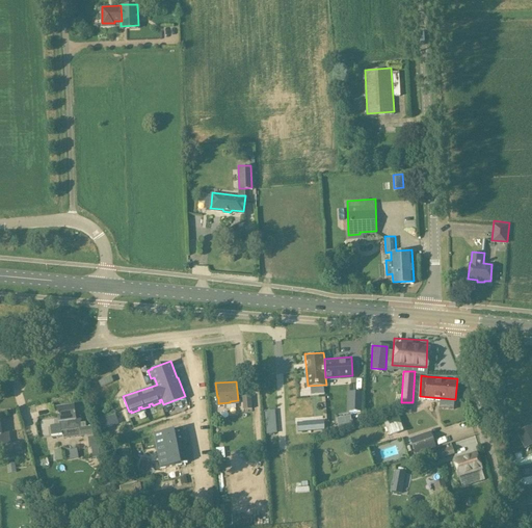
[(363,390),(349,389),(348,407),(362,408),(363,390)]
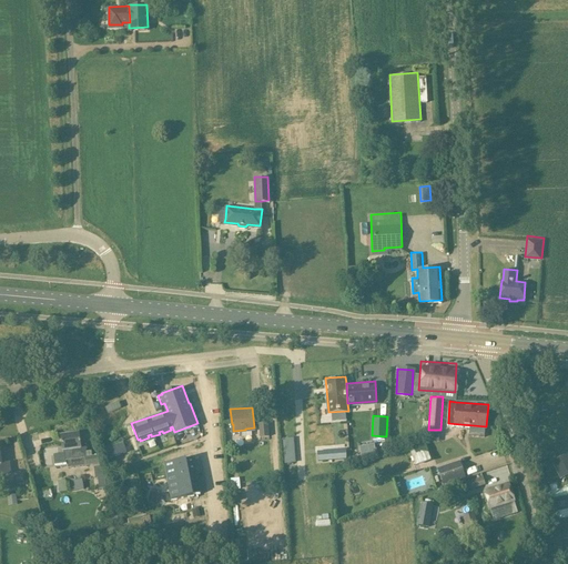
[(270,446),(269,434),(270,434),(269,420),(259,421),(260,434),(263,434),(264,446),(270,446)]
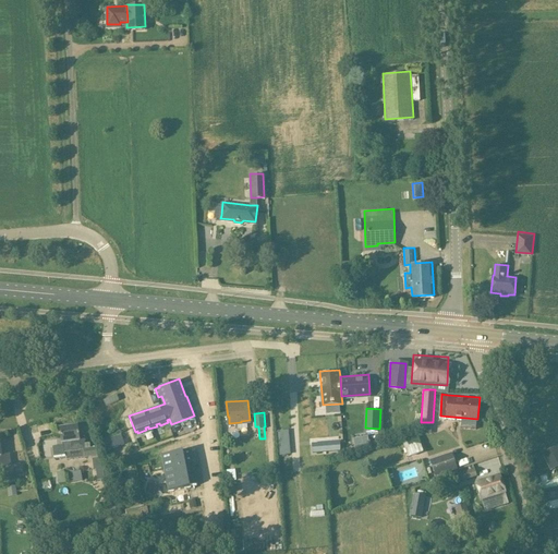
[(548,424),(550,426),(535,434),(552,467),(557,462),(557,443),(557,442),(557,426),(557,425),(557,421),(557,420),(548,424)]
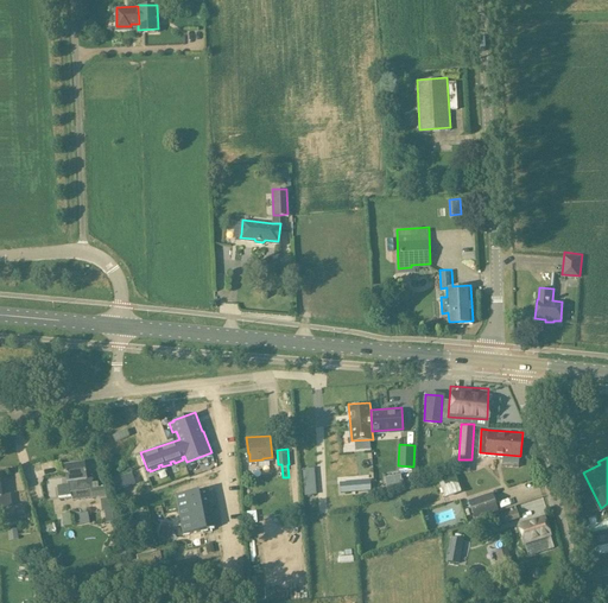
[(69,482),(58,483),(59,494),(71,492),(70,489),(71,489),(73,496),(92,494),(90,487),(92,487),(92,484),(99,484),(97,478),(93,480),(93,473),(87,473),(84,461),(65,464),(68,480),(69,482)]
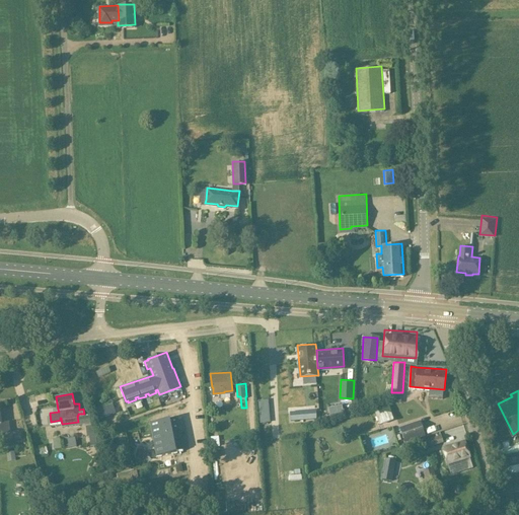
[(380,423),(393,418),(387,399),(373,405),(380,423)]
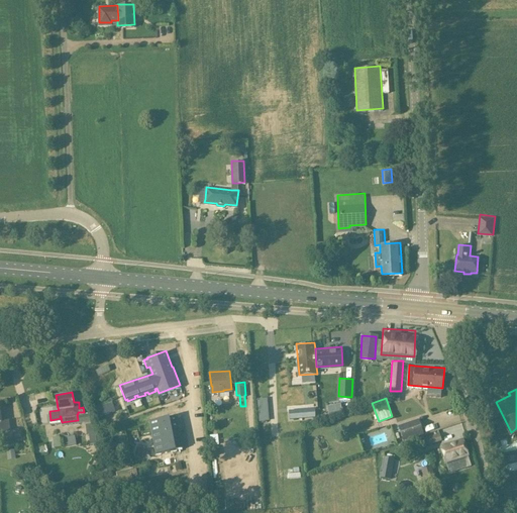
[(100,414),(115,408),(112,401),(97,406),(100,414)]
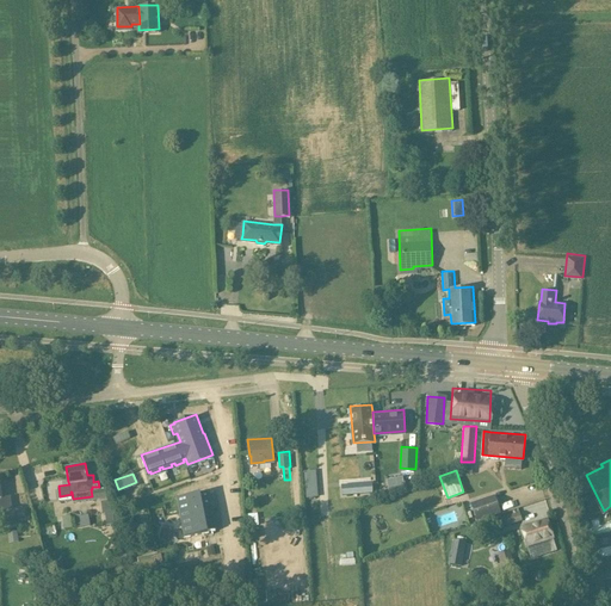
[(304,483),(306,495),(318,494),(316,483),(304,483)]
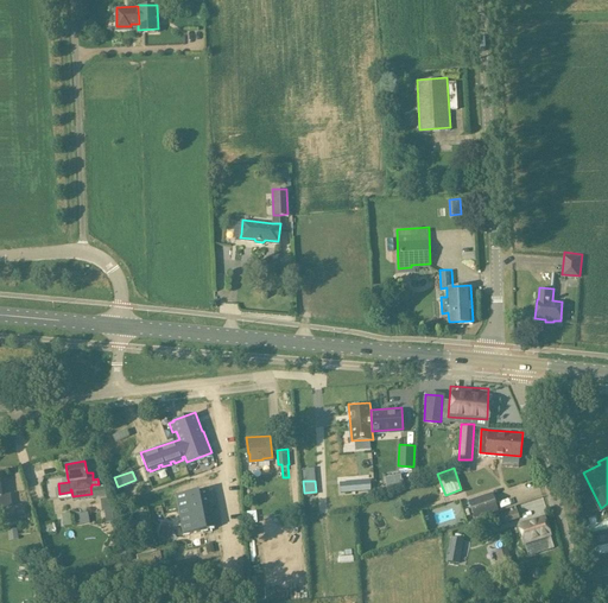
[(0,505),(12,505),(11,492),(1,493),(0,482),(0,505)]
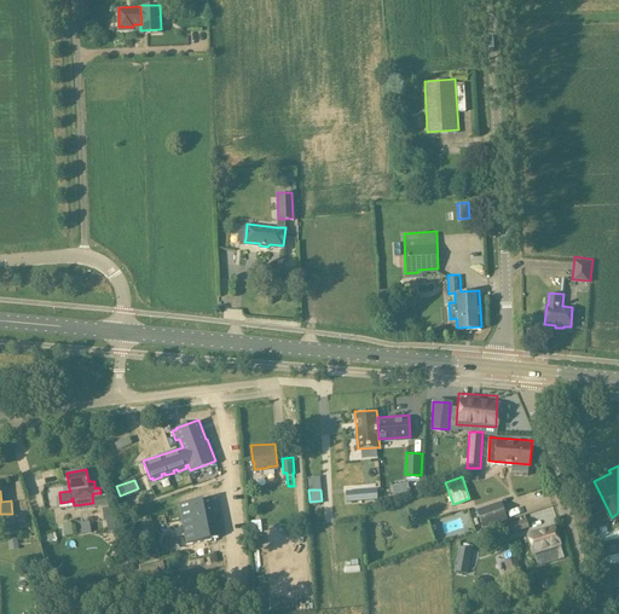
[(92,496),(93,503),(108,500),(106,493),(106,492),(100,493),(93,493),(93,496),(92,496)]
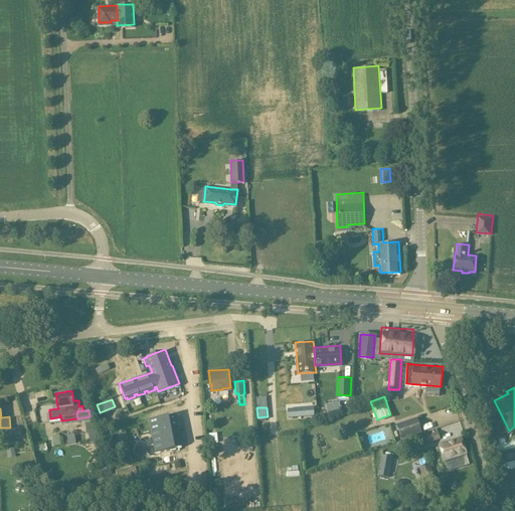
[(182,445),(176,413),(149,418),(155,450),(182,445)]
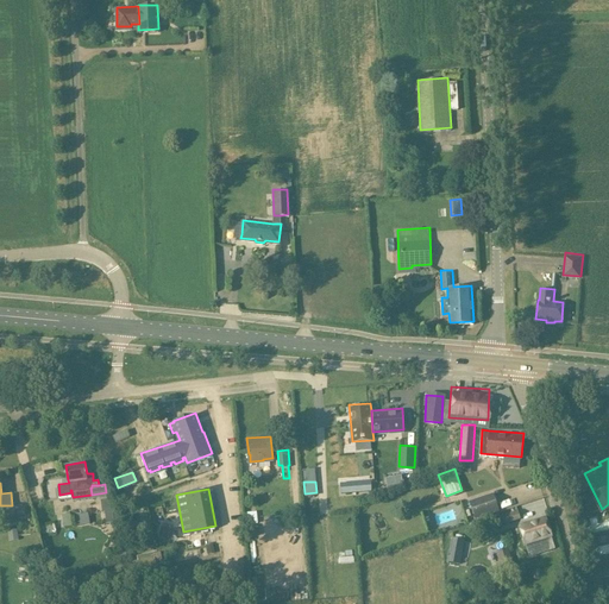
[(494,491),(469,498),(475,516),(500,509),(494,491)]
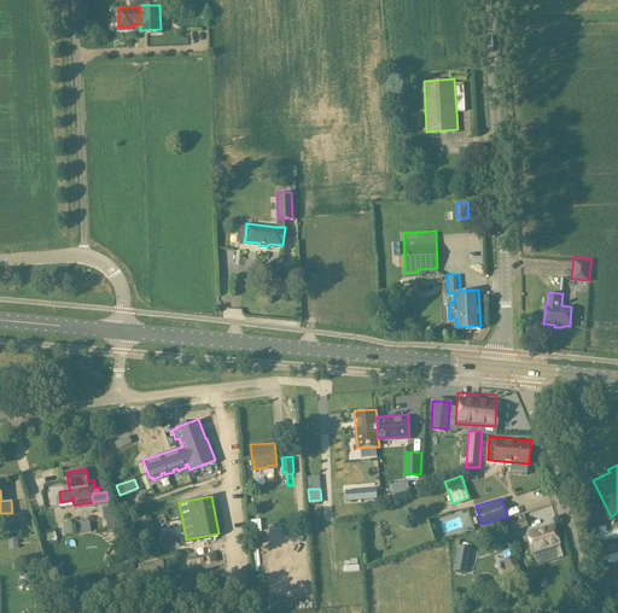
[(112,503),(103,505),(105,517),(108,517),(109,527),(116,526),(112,503)]
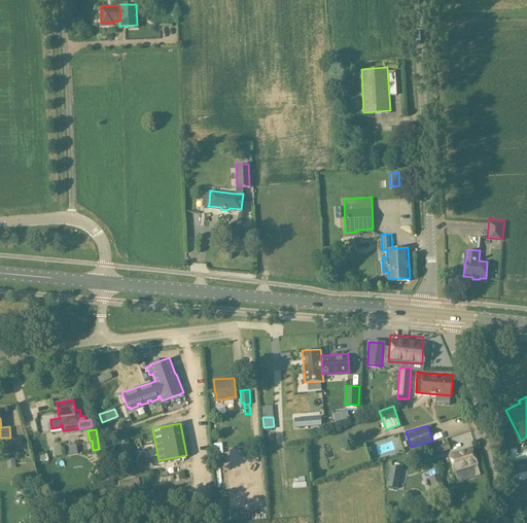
[(434,452),(451,447),(448,439),(429,445),(431,451),(434,450),(434,452)]
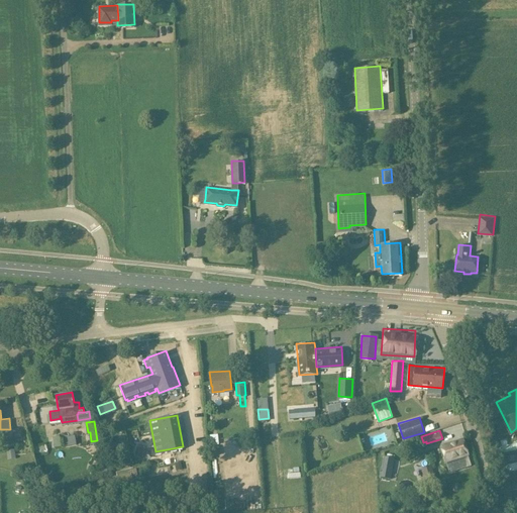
[(60,433),(53,434),(54,444),(61,443),(60,433)]
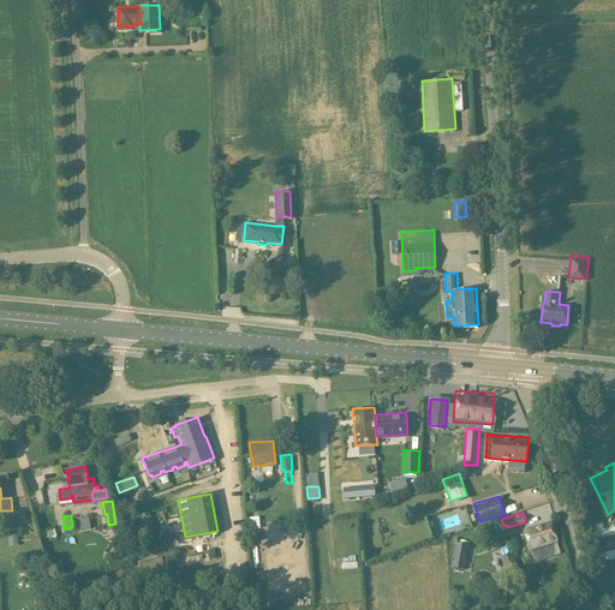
[(556,539),(550,520),(524,528),(531,548),(556,539)]
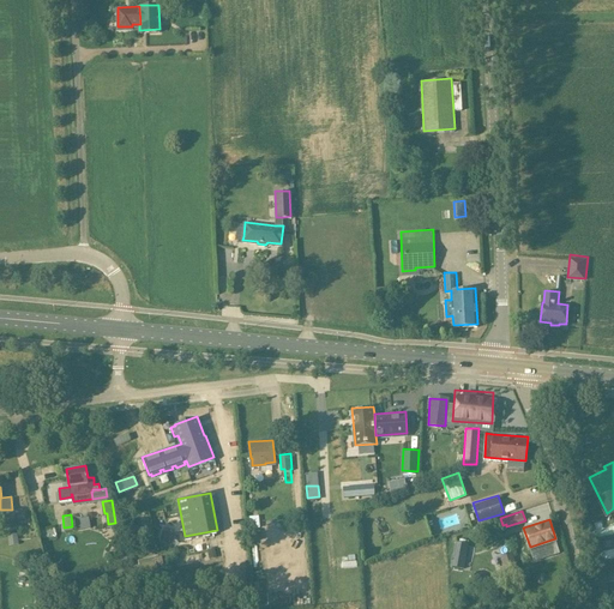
[(19,541),(18,530),(8,532),(10,543),(19,541)]
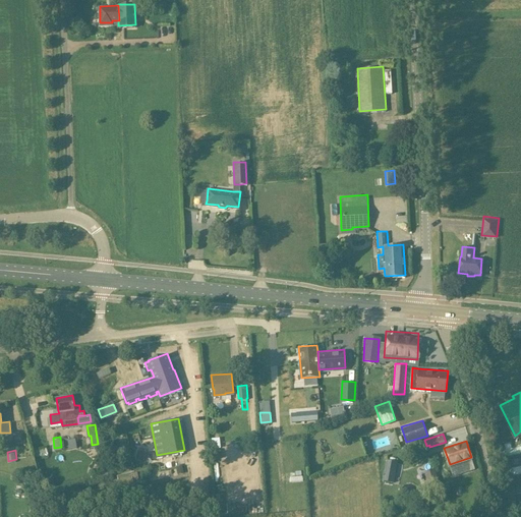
[(397,460),(387,458),(383,477),(393,479),(397,460)]
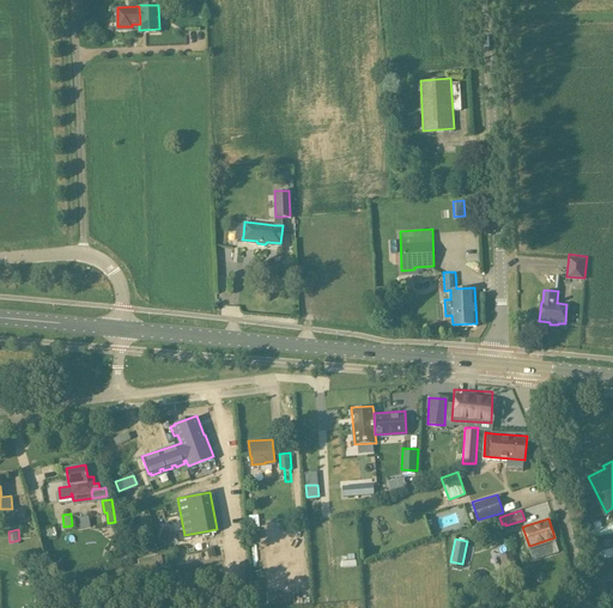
[(499,552),(504,570),(516,566),(511,548),(499,552)]
